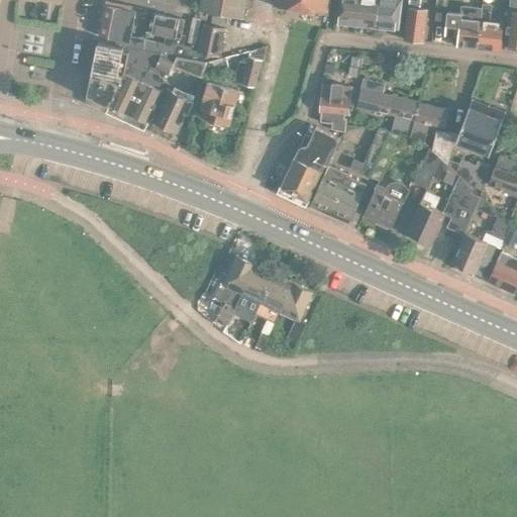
[(116,38),(115,43),(122,44),(141,48),(143,37),(126,34),(128,21),(132,22),(134,10),(130,10),(131,5),(105,0),(98,34),(116,38)]
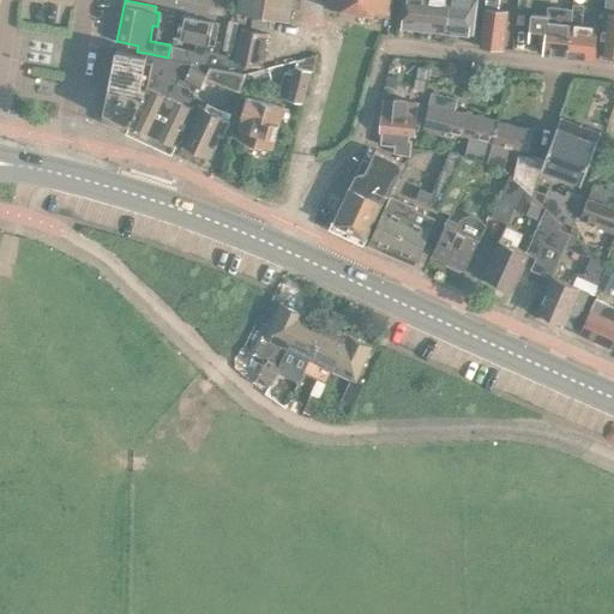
[(236,0),(235,10),(288,19),(290,0),(236,0)]
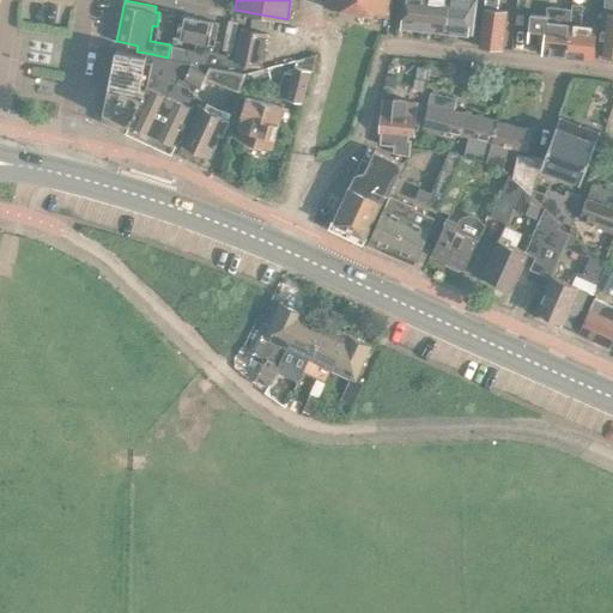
[(389,0),(323,0),(323,6),(388,16),(389,0)]
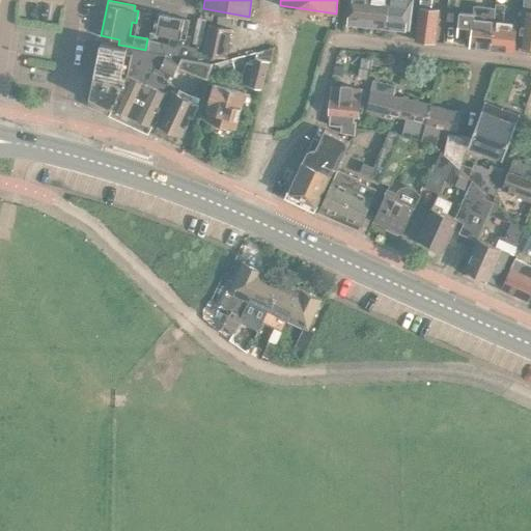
[(344,0),(343,21),(364,24),(366,0),(344,0)]
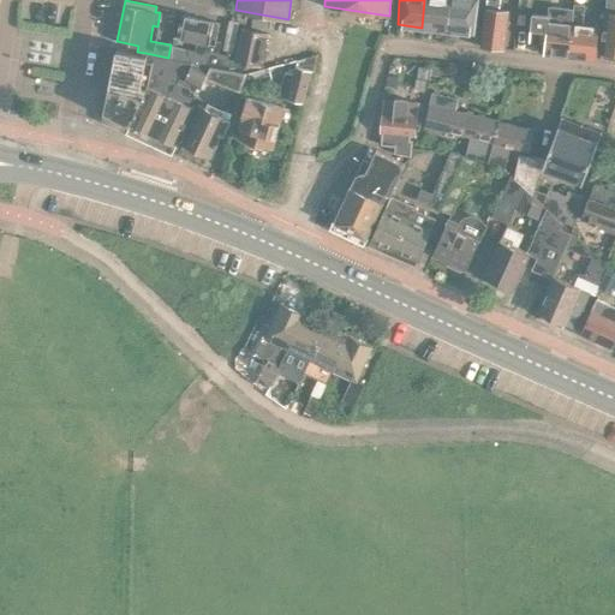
[(424,0),(422,28),(447,30),(449,0),(424,0)]
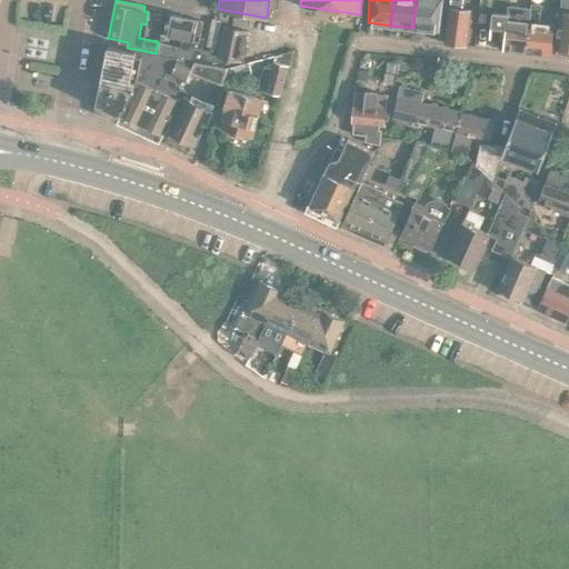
[(416,0),(413,28),(436,30),(439,0),(416,0)]
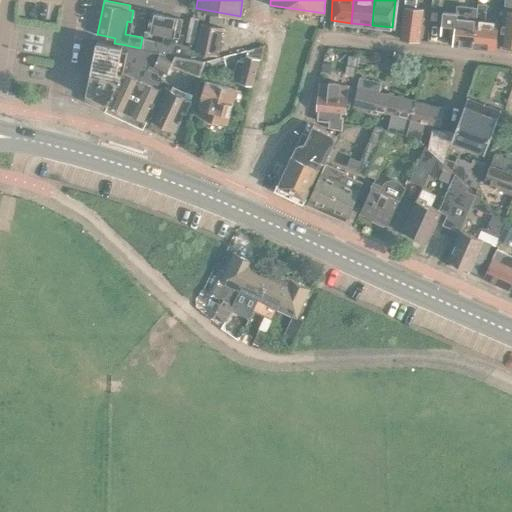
[(403,0),(403,6),(399,38),(418,40),(421,8),(414,7),(414,0),(403,0)]
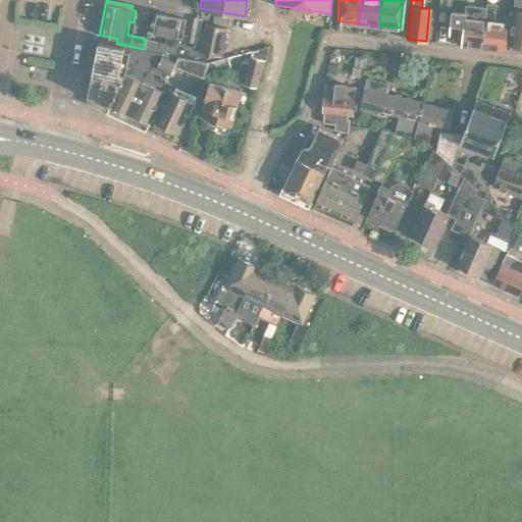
[(521,0),(513,0),(509,44),(521,45),(521,0)]
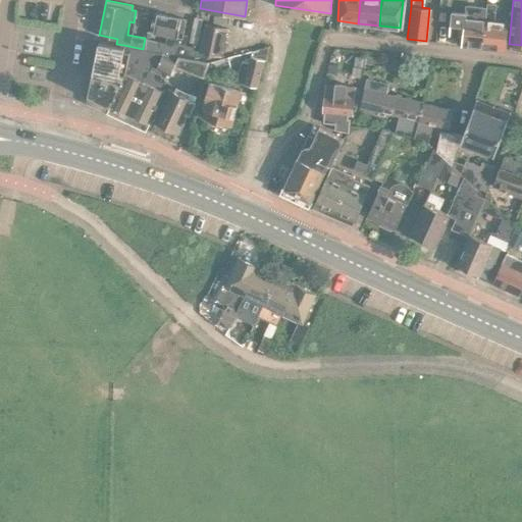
[(486,2),(485,7),(481,47),(504,50),(507,22),(493,20),(496,3),(486,2)]
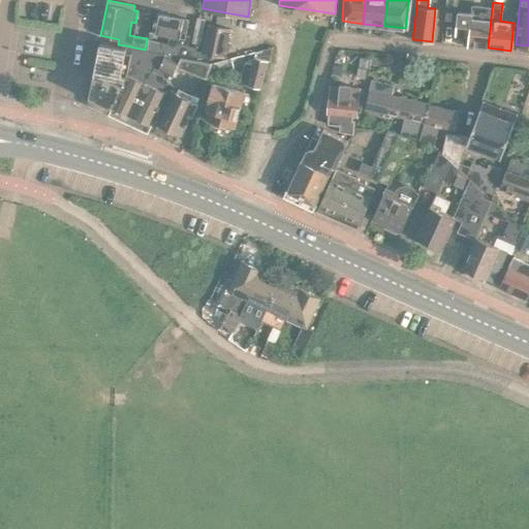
[(454,35),(467,36),(466,45),(488,48),(492,7),(471,5),(470,13),(457,11),(454,35)]
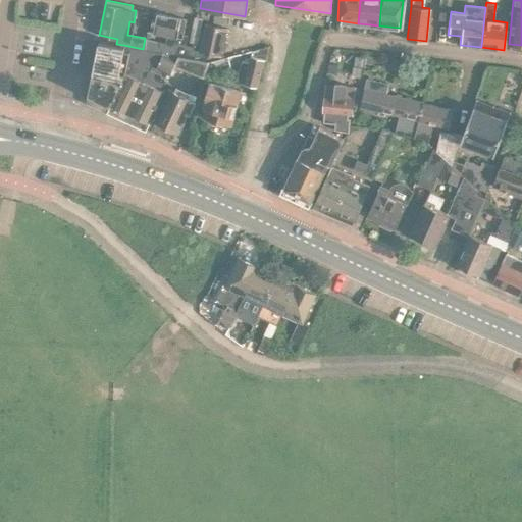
[(164,43),(156,41),(154,51),(162,53),(193,59),(196,47),(185,45),(187,35),(181,34),(185,18),(153,11),(149,31),(166,35),(164,43)]
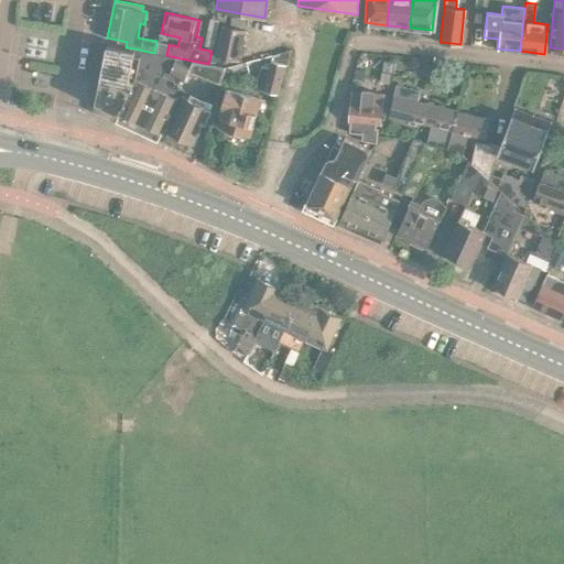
[(209,18),(208,18),(203,44),(212,46),(217,19),(209,18)]
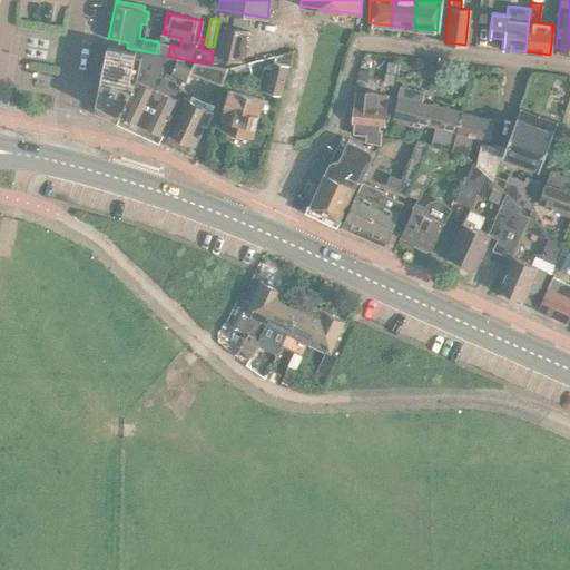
[(222,26),(215,56),(241,61),(247,31),(222,26)]
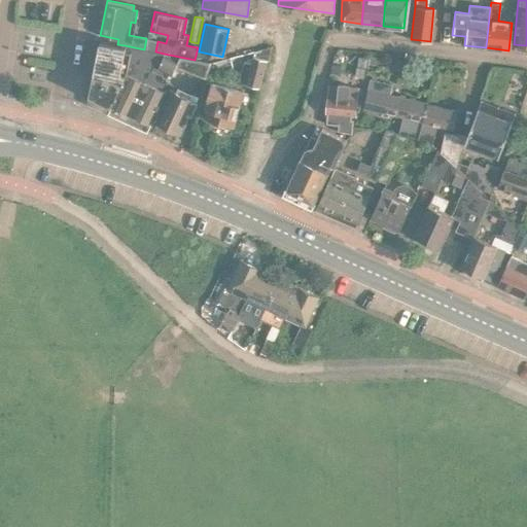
[(125,45),(117,44),(99,41),(96,55),(94,54),(93,61),(95,62),(89,94),(96,98),(94,106),(106,111),(106,112),(107,113),(126,73),(126,71),(130,53),(124,51),(125,45)]
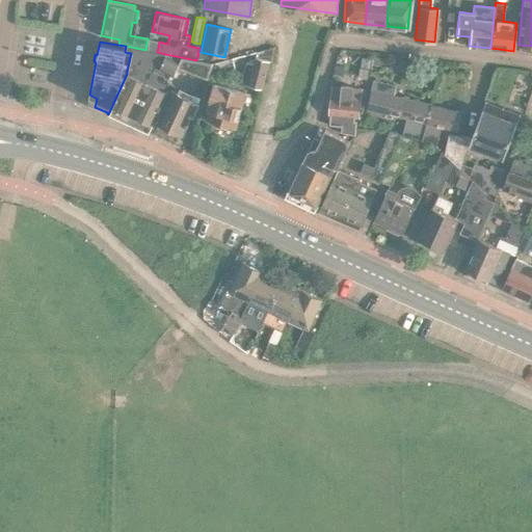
[(177,67),(180,60),(165,54),(159,70),(173,76),(177,67)]
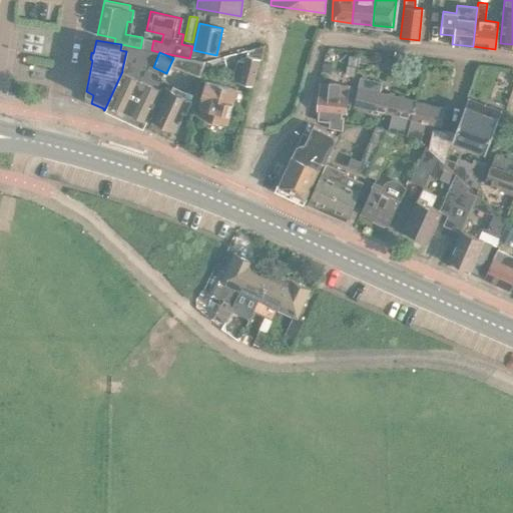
[(159,52),(173,58),(170,64),(183,69),(182,72),(190,75),(197,78),(199,73),(199,71),(203,60),(189,58),(159,52)]
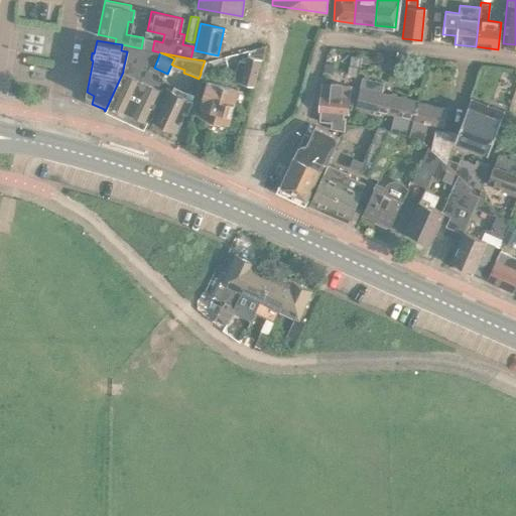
[(239,82),(252,85),(260,58),(247,54),(244,62),(238,61),(233,80),(240,81),(239,82)]
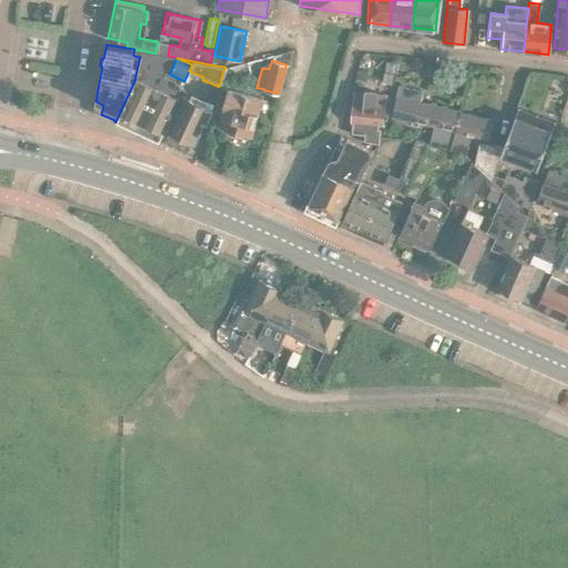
[(249,72),(246,61),(225,67),(221,79),(249,72)]
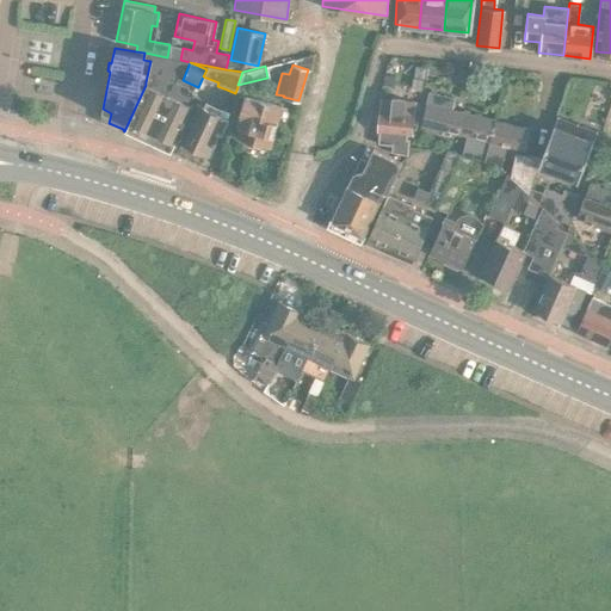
[(412,75),(421,76),(423,67),(414,66),(412,75)]
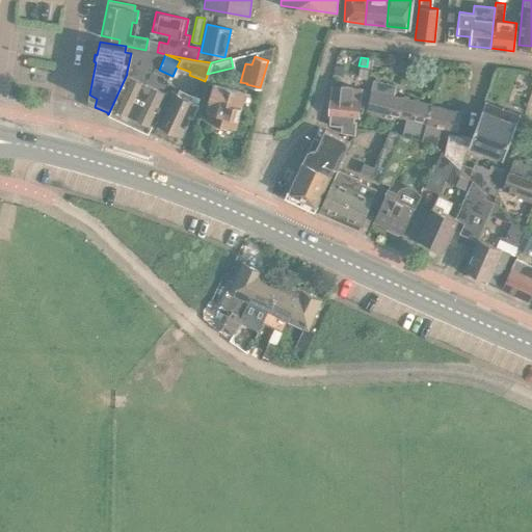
[(370,64),(378,67),(379,59),(372,57),(370,64)]
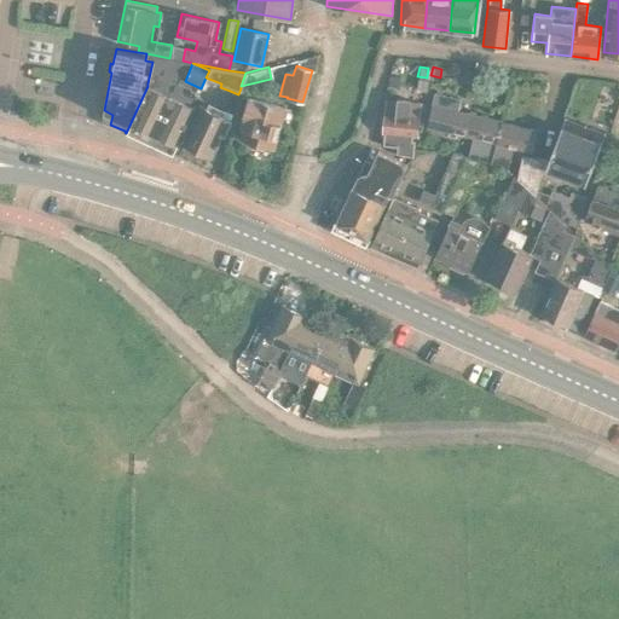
[(190,88),(165,76),(157,90),(148,86),(126,133),(172,155),(194,106),(190,105),(196,92),(190,88)]
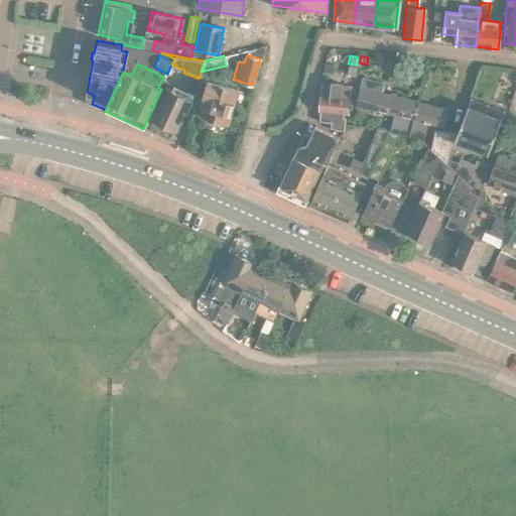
[(348,66),(347,74),(355,75),(356,67),(348,66)]
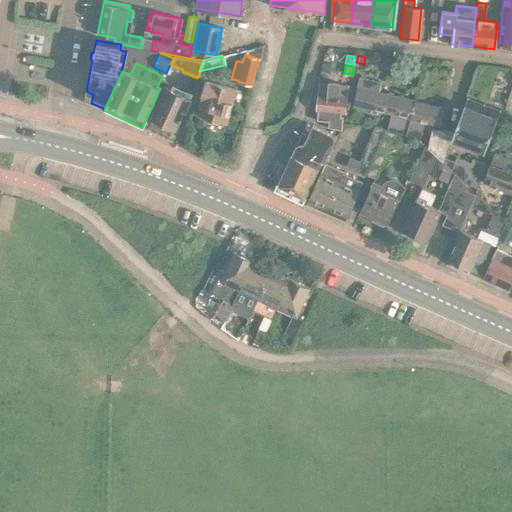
[(390,113),(386,130),(407,134),(410,118),(414,100),(378,91),(380,81),(358,76),(351,104),(390,113)]
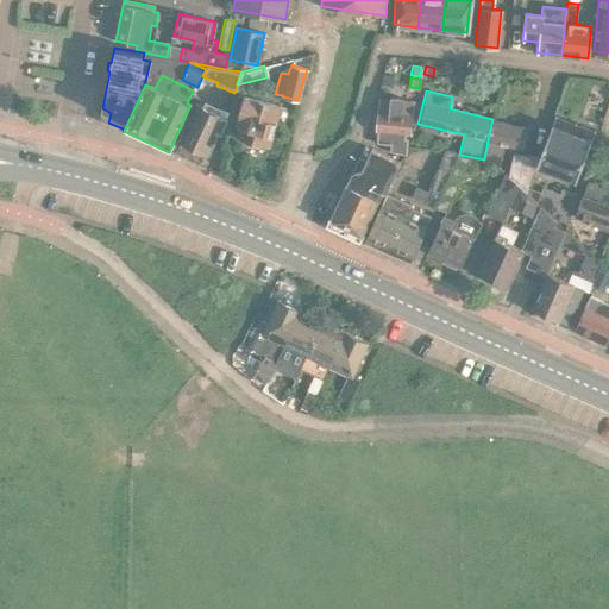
[(239,115),(242,117),(236,136),(251,140),(250,144),(263,148),(264,144),(269,145),(280,106),(245,94),(239,115)]
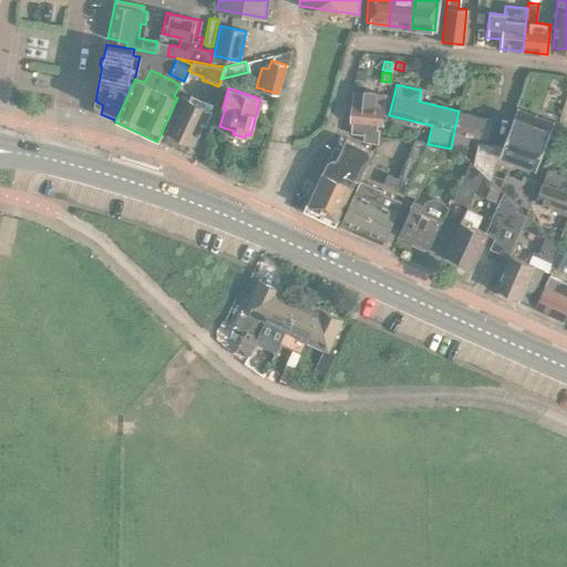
[(377,124),(381,124),(383,101),(388,102),(389,94),(374,93),(374,91),(363,90),(363,92),(353,91),(350,122),(351,122),(350,133),(362,134),(362,141),(378,144),(379,129),(377,129),(377,124)]
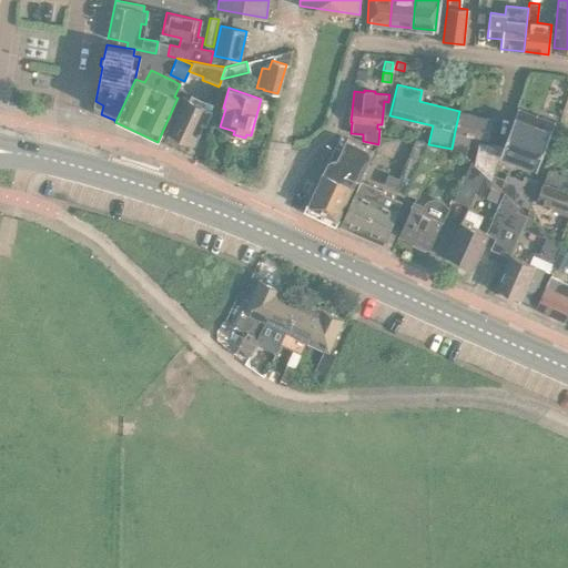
[(211,109),(183,97),(168,131),(184,139),(192,143),(202,121),(205,122),(211,109)]
